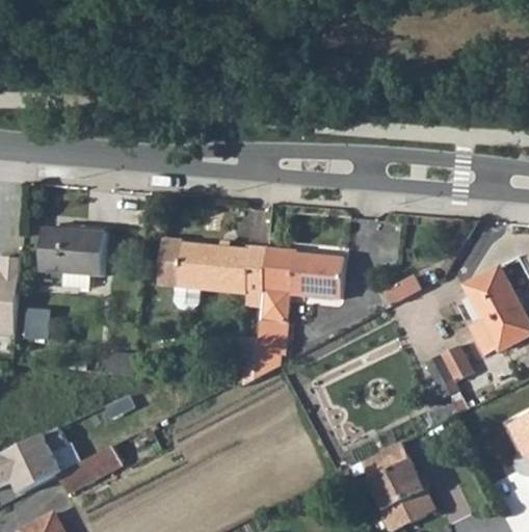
[(102,277),(105,236),(46,231),(42,272),(61,274),(60,287),(87,289),(88,276),(102,277)]
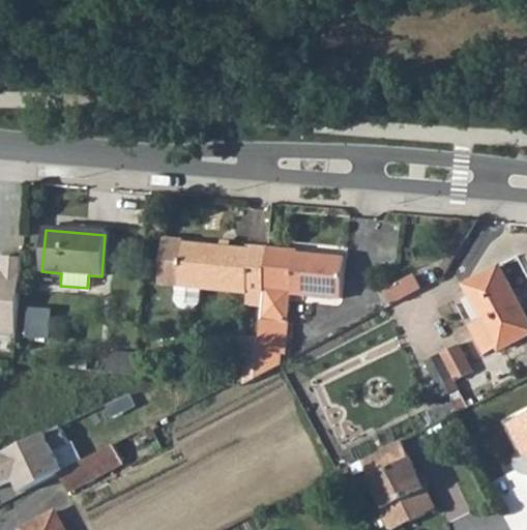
[(261,285),(265,245),(250,243),(250,246),(180,240),(180,237),(163,236),(158,283),(174,284),(172,301),(177,307),(192,308),(197,301),(198,286),(246,290),(246,288),(261,289),(261,285)]
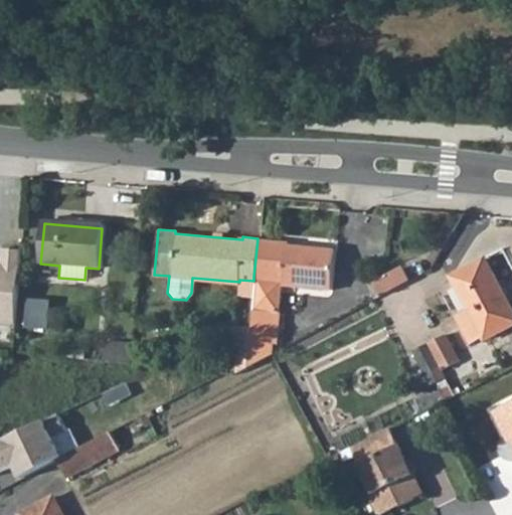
[(289,240),(258,238),(253,277),(281,279),(281,284),(329,289),(333,247),(289,243),(289,240)]
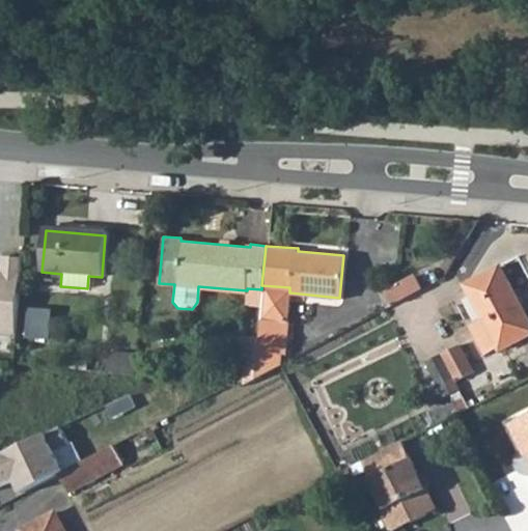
[(0,332),(15,334),(20,255),(0,253),(0,332)]
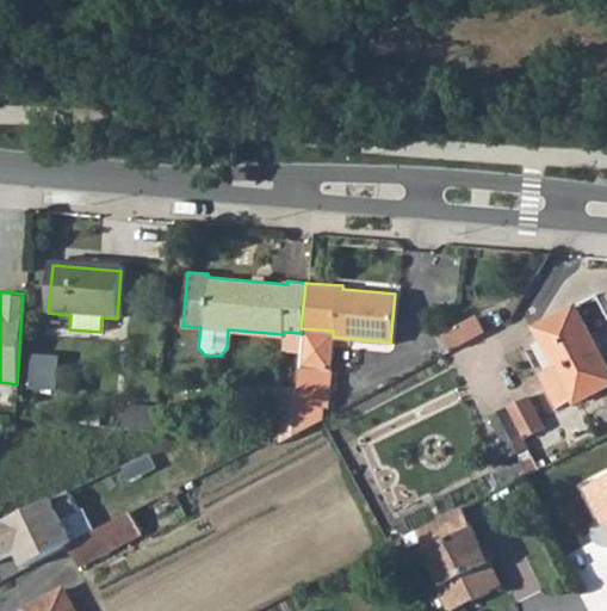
[(530,327),(551,368),(569,402),(570,406),(606,386),(606,366),(575,304),(530,327)]
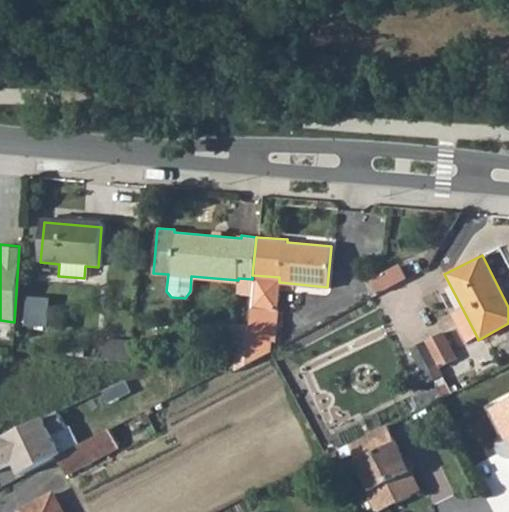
[(372,288),(402,272),(398,264),(368,281),(372,288)]
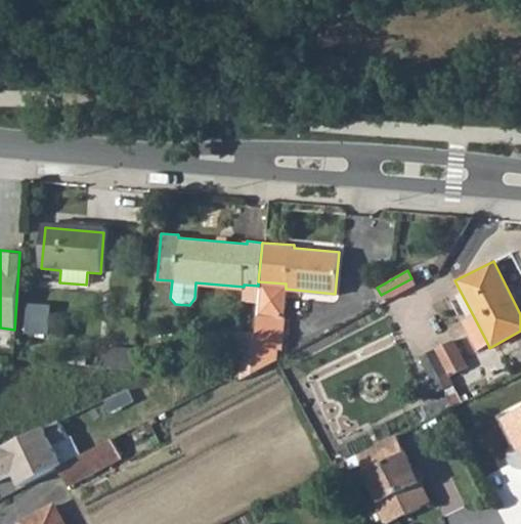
[(411,278),(381,295),(385,301),(415,285),(411,278)]
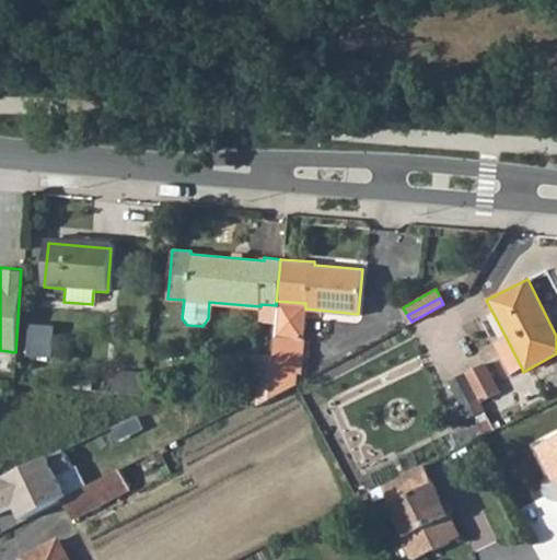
[(305,303),(276,301),(276,305),(275,323),(274,325),(274,336),(303,338),(305,308),(305,303)]
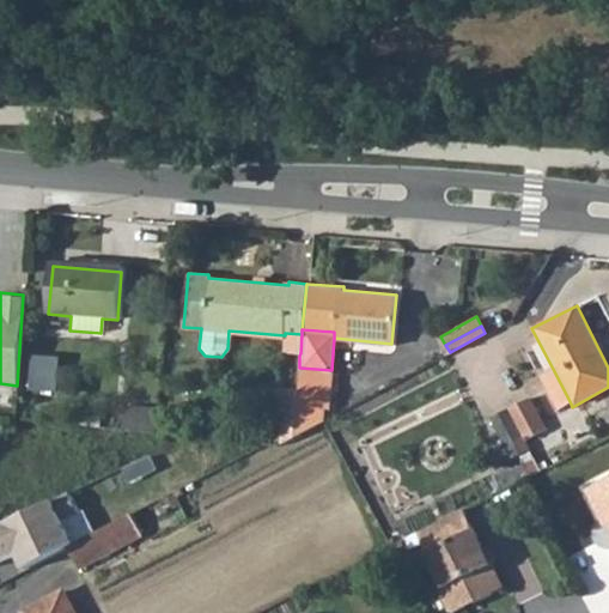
[(282,352),(300,353),(302,334),(285,333),(285,335),(282,352)]
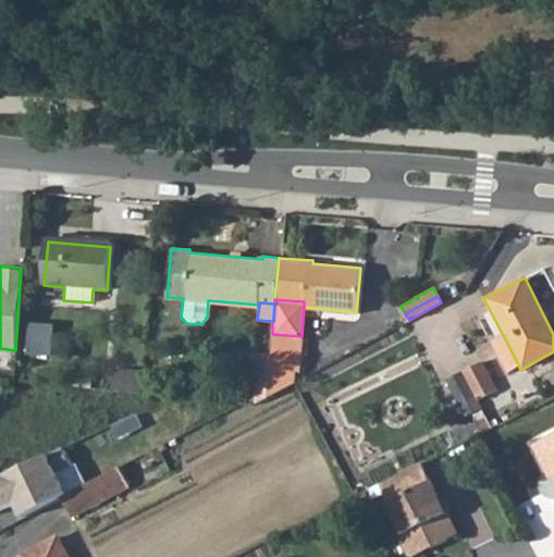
[(50,324),(28,322),(26,353),(49,354),(50,324)]
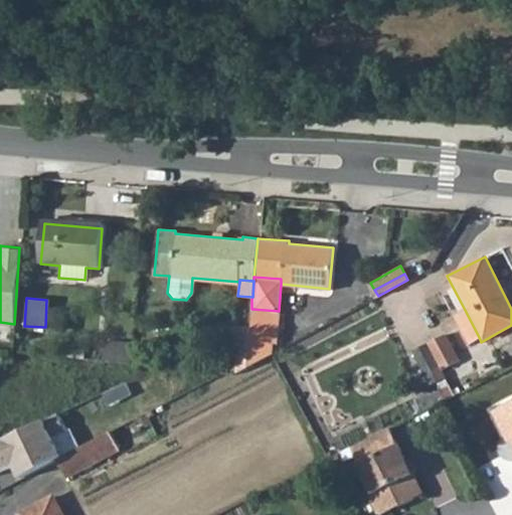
[(277,343),(279,311),(251,309),(249,327),(246,359),(245,366),(271,353),(273,352),(273,345),(277,343)]
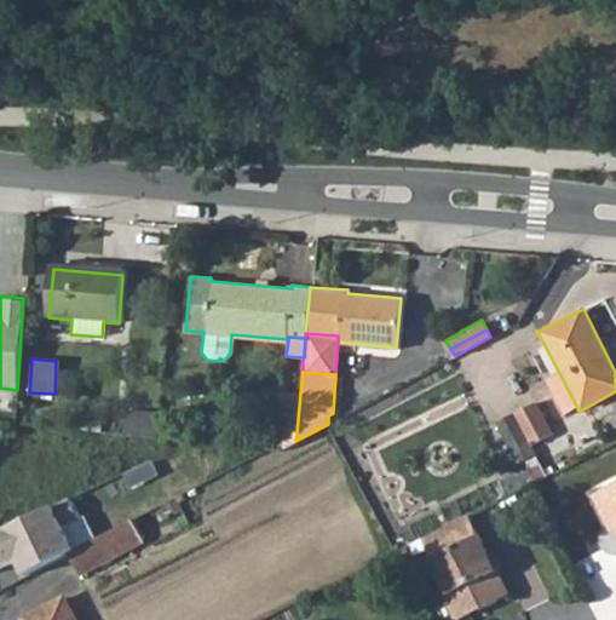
[(577,408),(559,373),(545,379),(564,415),(577,408)]
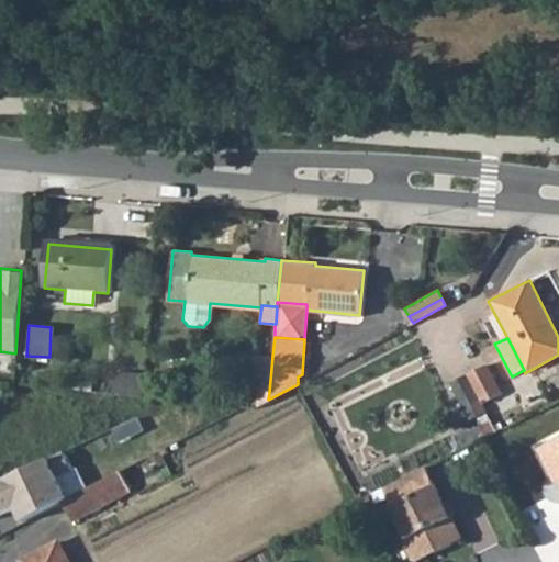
[(268,400),(269,392),(272,357),(255,355),(252,393),(258,393),(258,405),(268,400)]
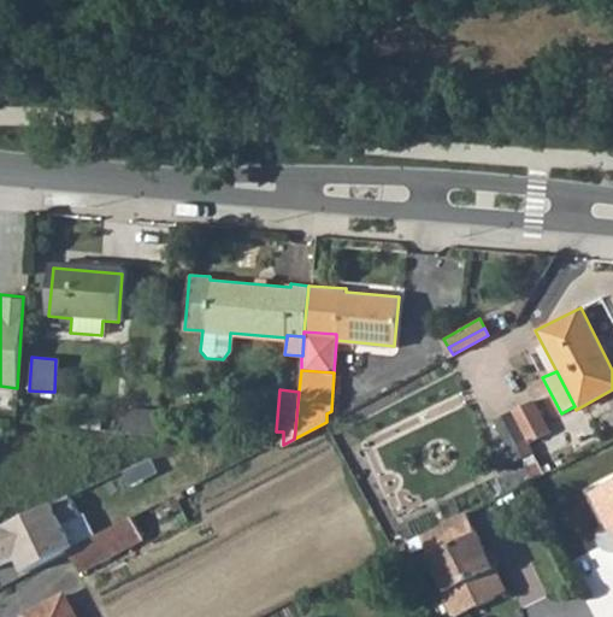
[(493,422),(513,462),(532,451),(528,444),(547,433),(530,401),(493,422)]
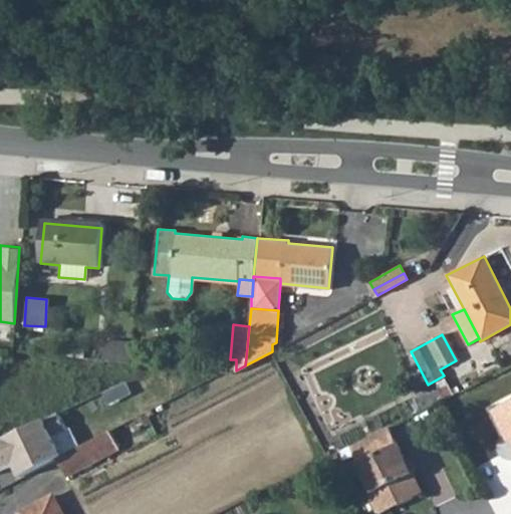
[(129,362),(131,341),(99,339),(97,360),(129,362)]
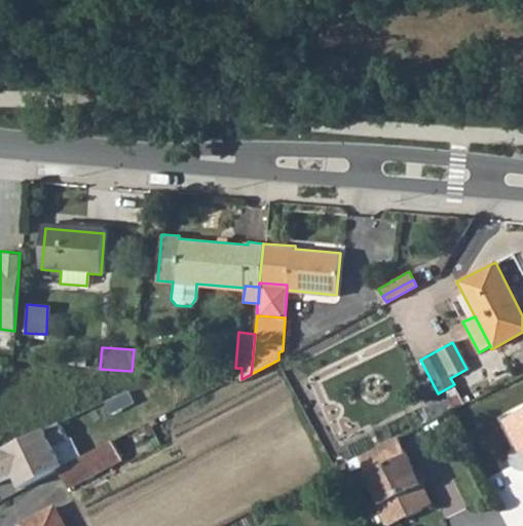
[(518,440),(522,447),(522,449),(522,408),(500,419),(513,443),(518,440)]
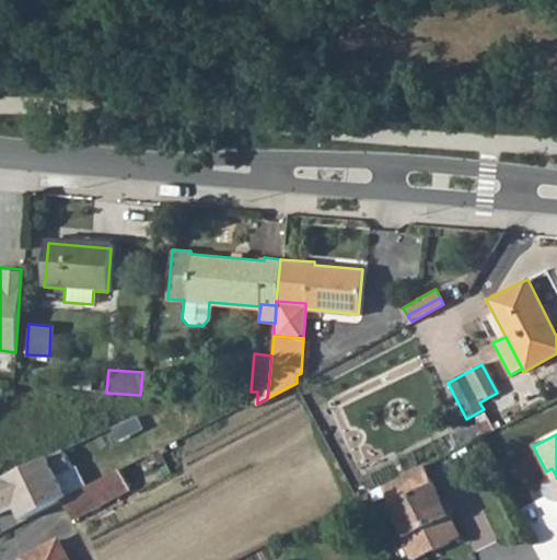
[(57,448),(0,478),(0,512),(12,506),(19,520),(59,499),(65,497),(57,480),(70,474),(57,448)]
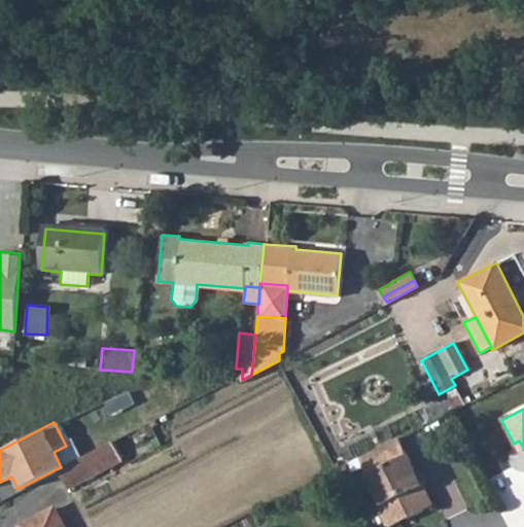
[(414,473),(395,437),(357,456),(373,489),(381,504),(376,506),(386,526),(389,526),(430,506),(421,488),(414,473)]
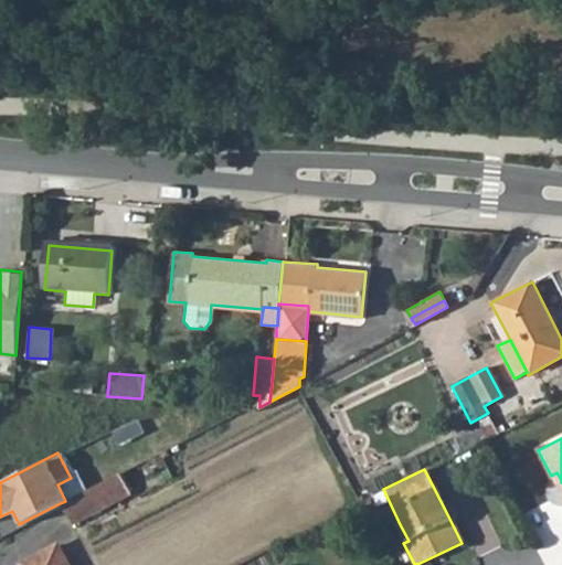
[(555,483),(561,480),(557,472),(551,476),(555,483)]
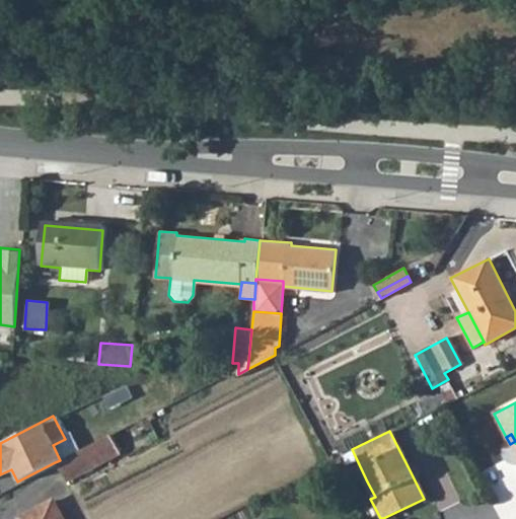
[(55,462),(64,479),(118,452),(108,435),(60,460),(55,462)]
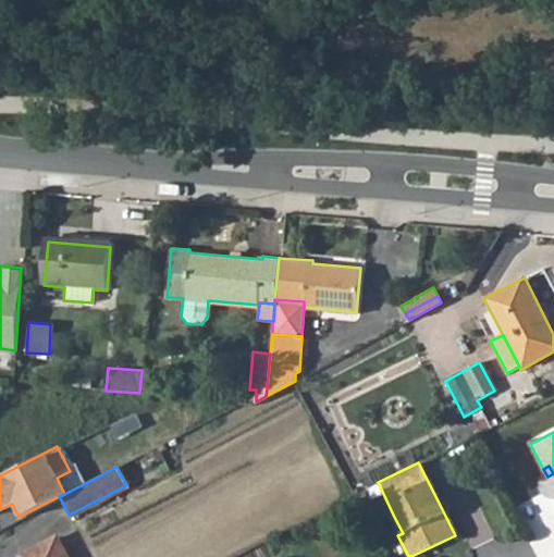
[(443,498),(438,500),(445,516),(451,512),(443,498)]
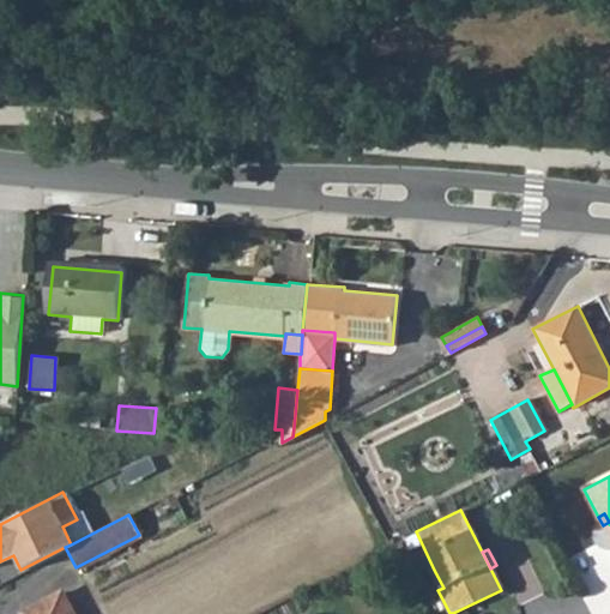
[(444,588),(434,570),(423,576),(432,594),(438,590),(444,588)]
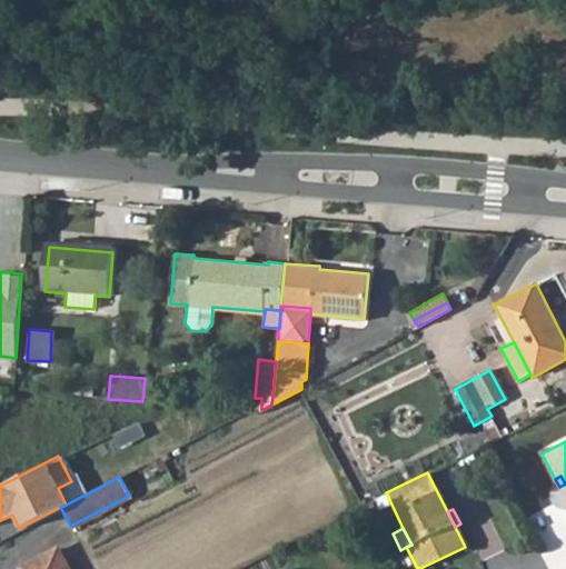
[(18,568),(69,568),(58,545),(17,566),(18,568)]
